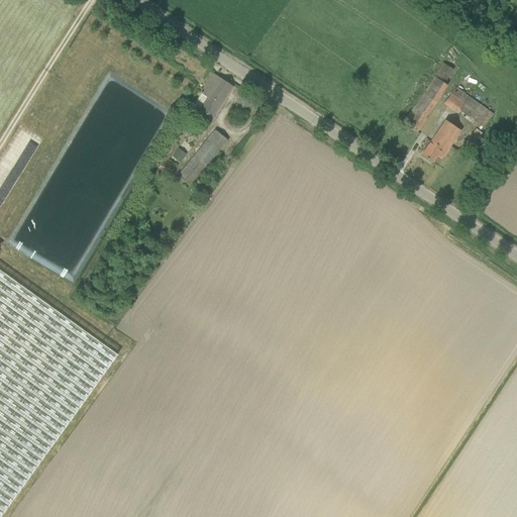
[(194,106),(200,109),(200,110),(213,118),(233,87),(213,74),(201,93),(202,94),(194,106)]
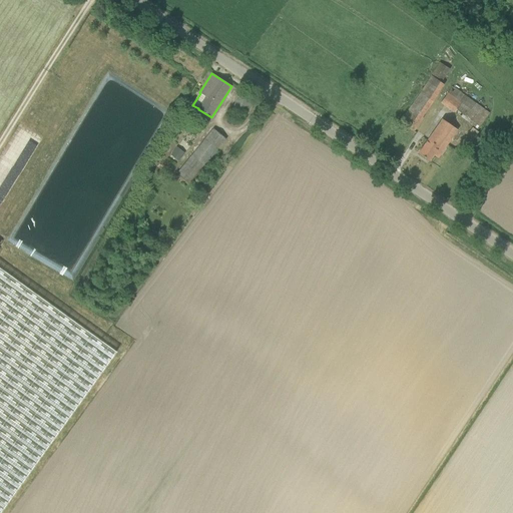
[(490,112),(465,95),(454,112),(478,129),(490,112)]
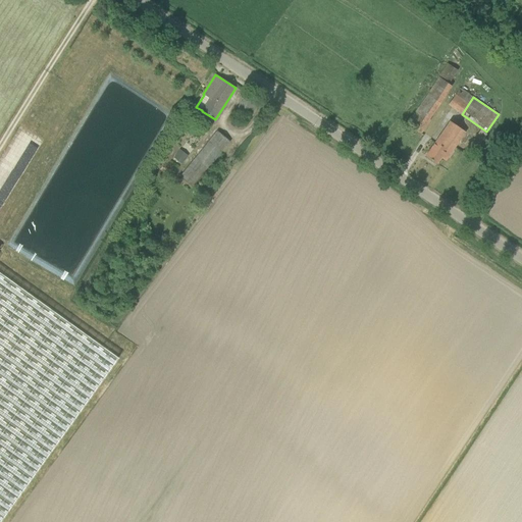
[(420,133),(429,119),(416,111),(407,124),(420,133)]
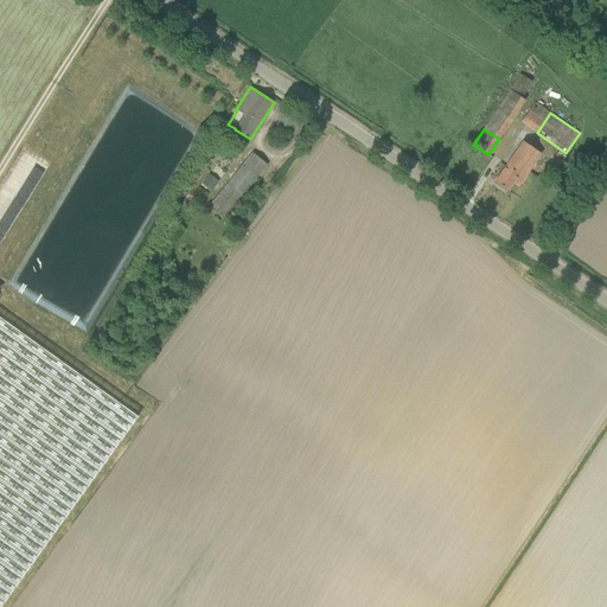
[(513,184),(518,187),(542,154),(523,141),(494,181),(509,191),(513,184)]
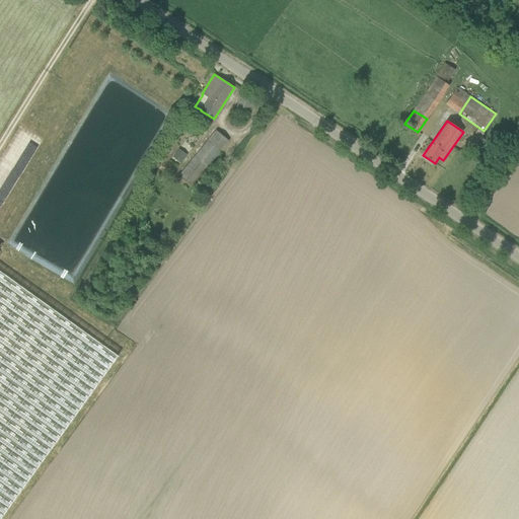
[(485,134),(477,130),(470,140),(476,144),(485,134)]
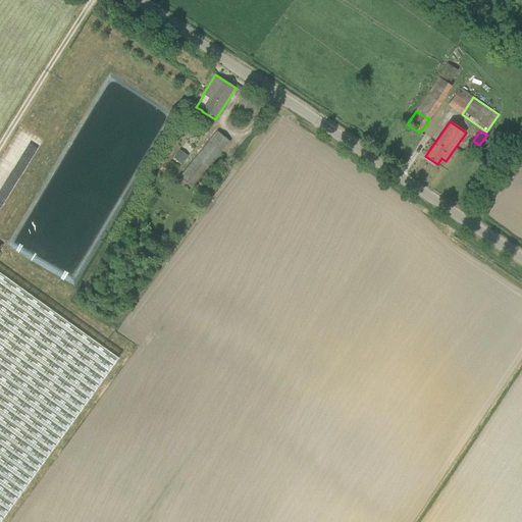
[(193,188),(230,142),(217,132),(180,177),(193,188)]
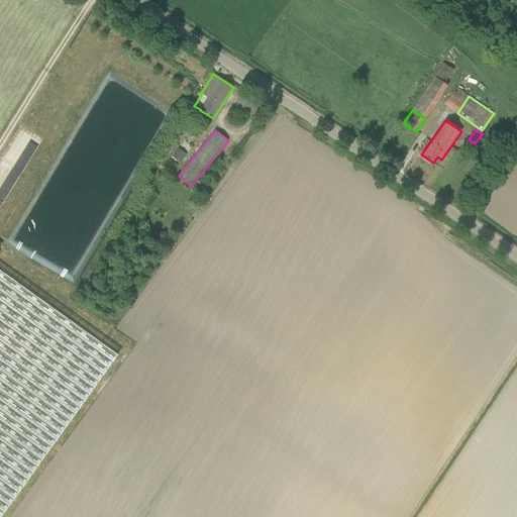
[(0,516),(117,354),(0,270),(0,516)]
